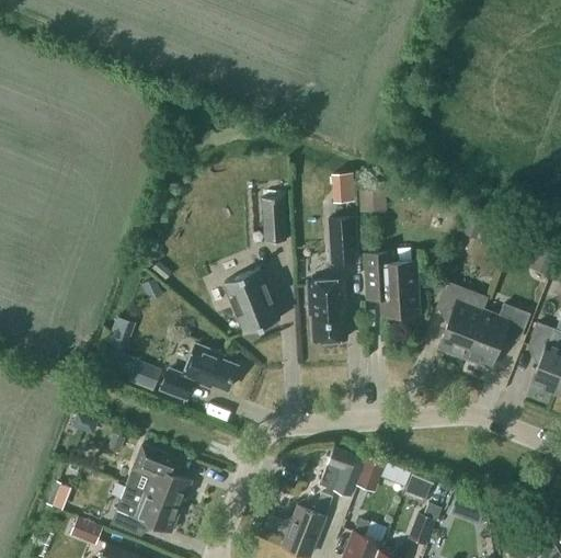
[(358,192),(361,214),(387,212),(386,190),(358,192)]
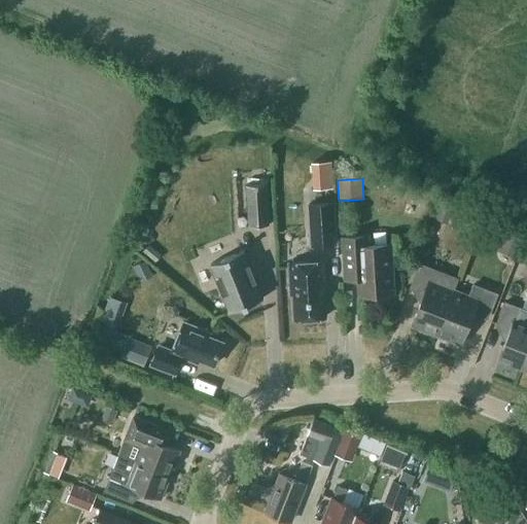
[(245,186),(248,228),(269,226),(266,185),(245,186)]
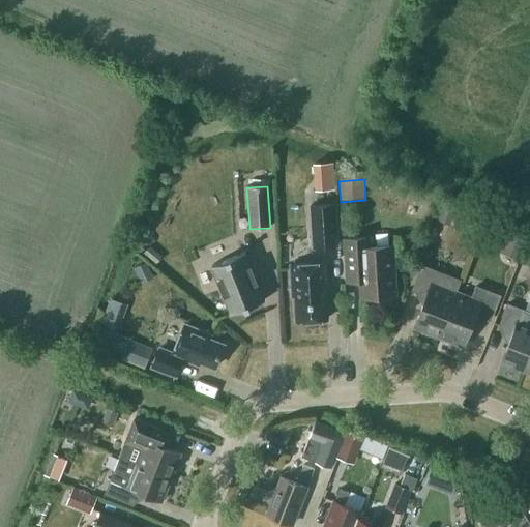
[(335,205),(310,207),(313,251),(339,249),(335,205)]
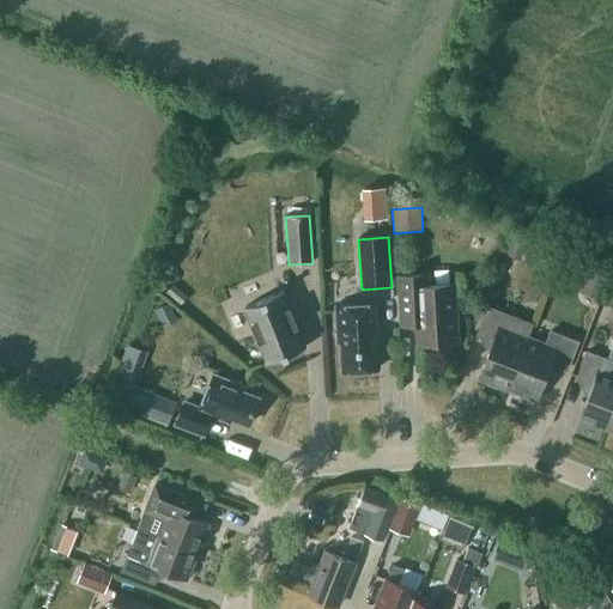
[(594,275),(587,293),(601,299),(608,281),(594,275)]
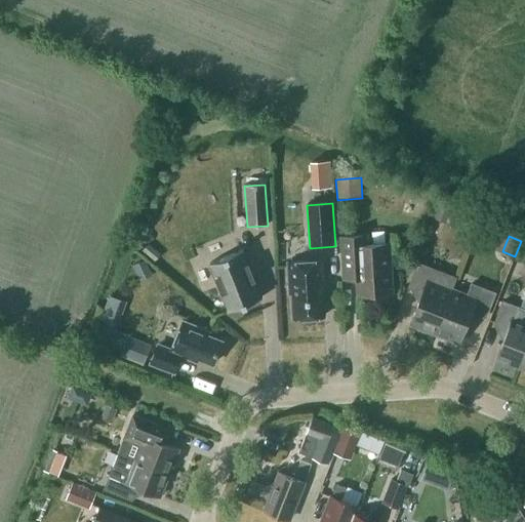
[(368,247),(367,237),(340,238),(344,280),(358,279),(359,296),(392,294),(389,245),(368,247)]
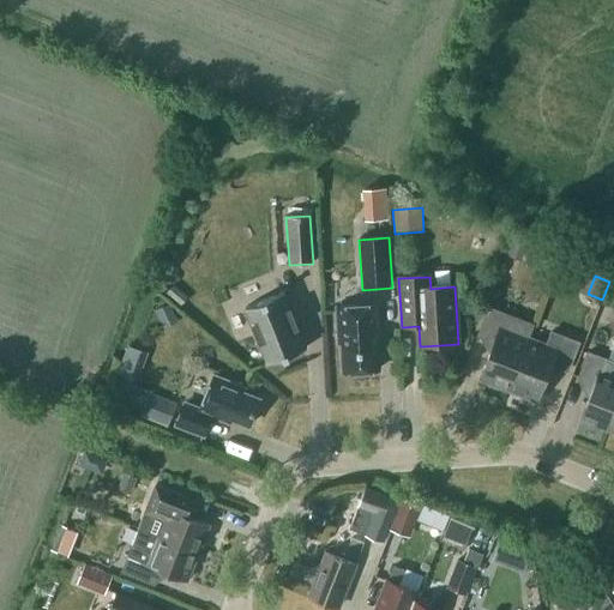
[(306,350),(284,294),(246,309),(268,366),(306,350)]
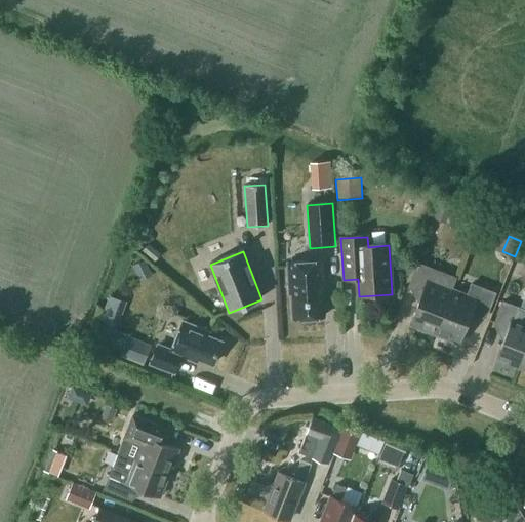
[(150,269),(146,259),(132,266),(137,275),(150,269)]
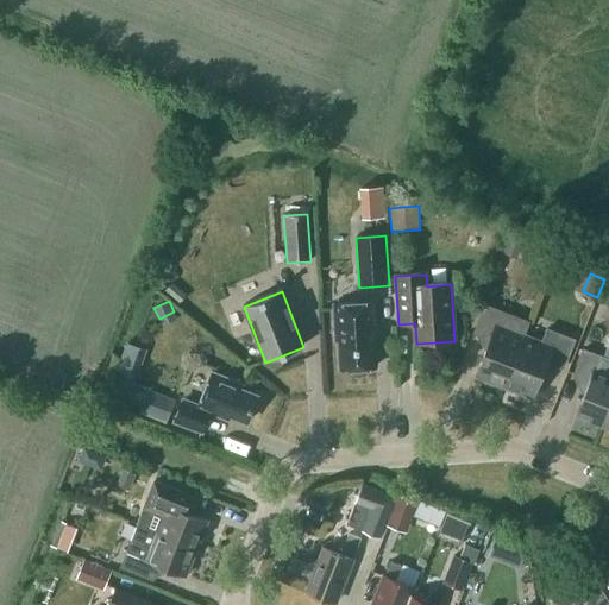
[(376,335),(375,304),(334,307),(337,342),(339,342),(341,371),(376,369),(374,335),(376,335)]
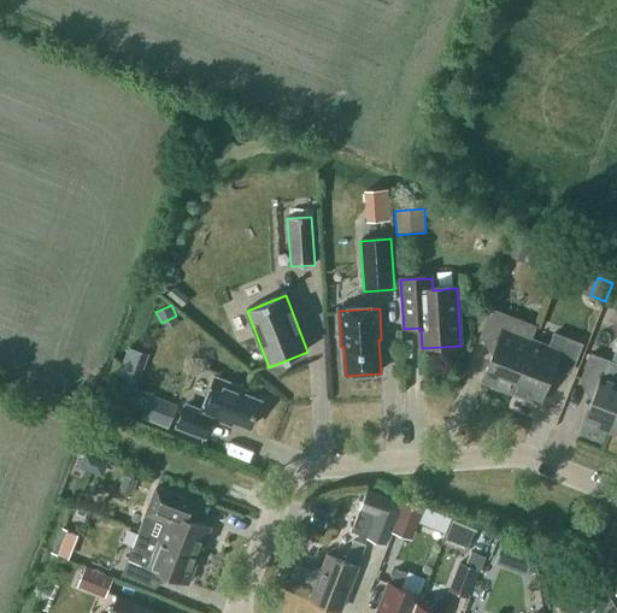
[(482,383),(511,394),(532,342),(536,329),(492,311),(480,340),(497,346),(482,383)]
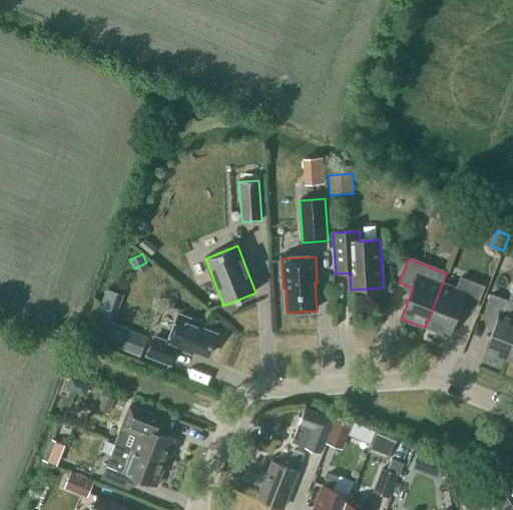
[(457,291),(442,285),(425,328),(449,337),(461,306),(474,312),(484,288),(461,280),(457,291)]
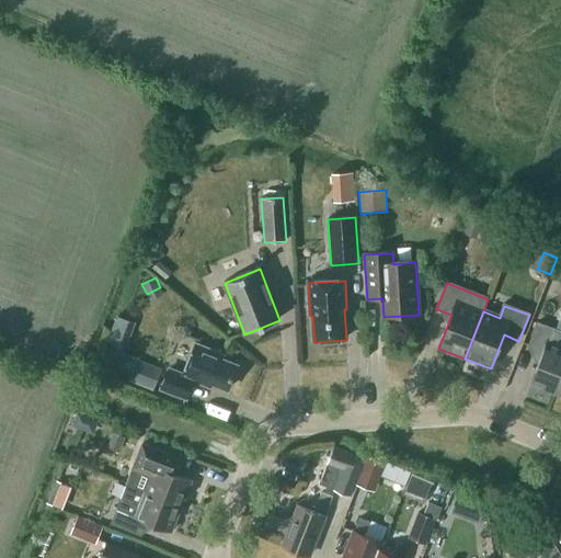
[(130,349),(140,323),(122,316),(112,341),(130,349)]
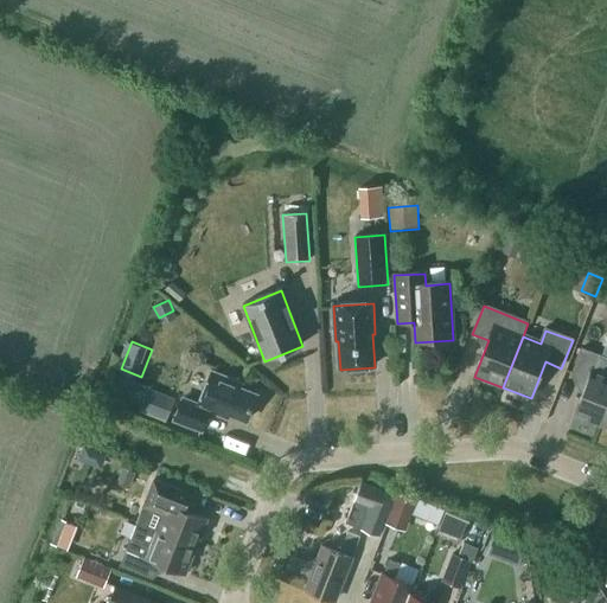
[(600,425),(606,406),(606,360),(581,351),(570,377),(587,384),(575,416),(600,425)]
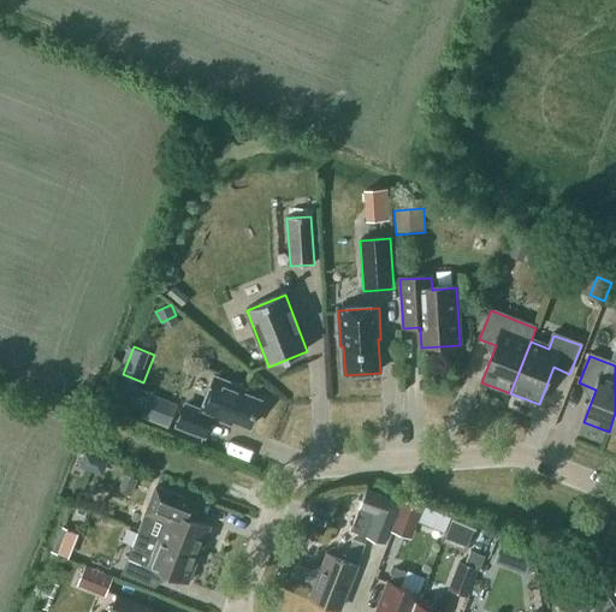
[(201,413),(185,405),(177,428),(203,439),(212,419),(230,426),(232,422),(250,429),(260,402),(243,394),(244,391),(215,379),(201,413)]
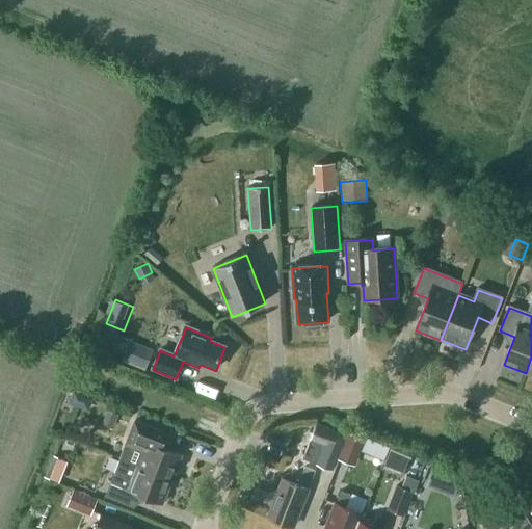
[(123,361),(145,369),(154,348),(131,339),(123,361)]
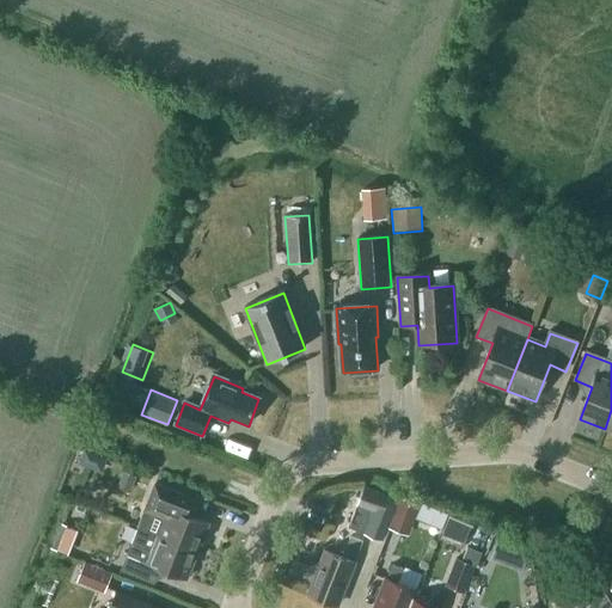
[(136,476),(123,471),(117,489),(130,493),(136,476)]
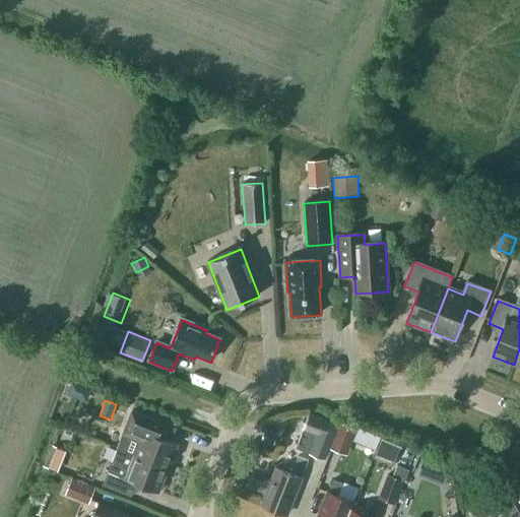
[(130,413),(117,450),(134,456),(169,469),(178,447),(152,438),(157,424),(130,413)]
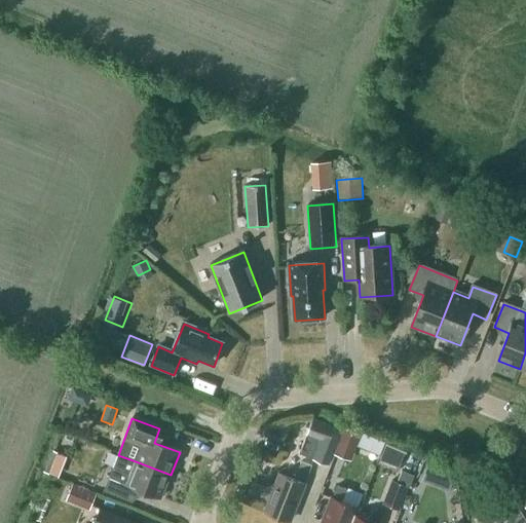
[(342,432),(312,420),(299,455),(328,468),(342,432)]
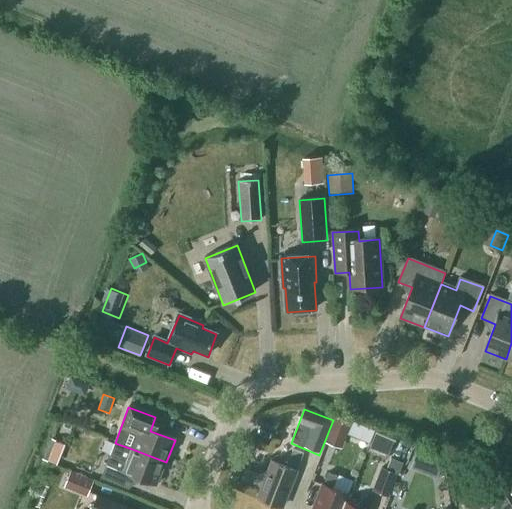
[(335,420),(326,443),(342,449),(350,426),(335,420)]
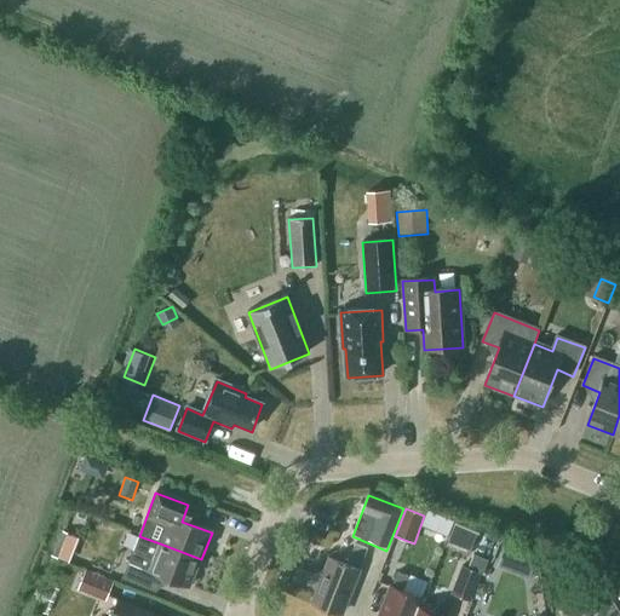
[(155,592),(161,576),(190,588),(201,559),(160,543),(139,536),(122,580),(155,592)]
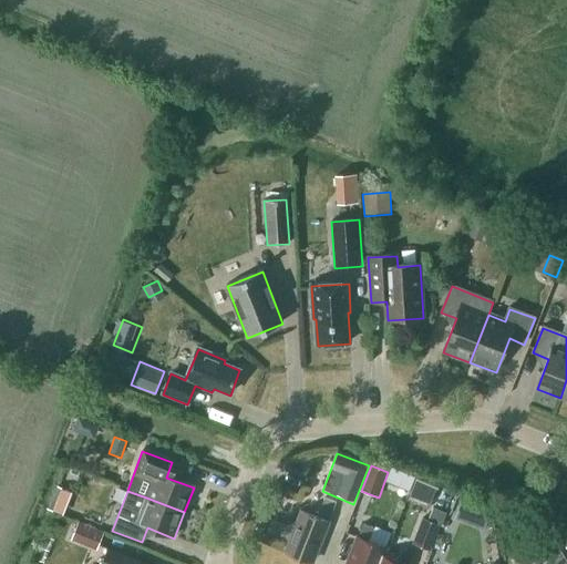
[(318,519),(301,512),(296,526),(294,525),(289,527),(286,536),(288,541),(289,542),(285,553),(312,563),(336,504),(325,500),(318,519)]
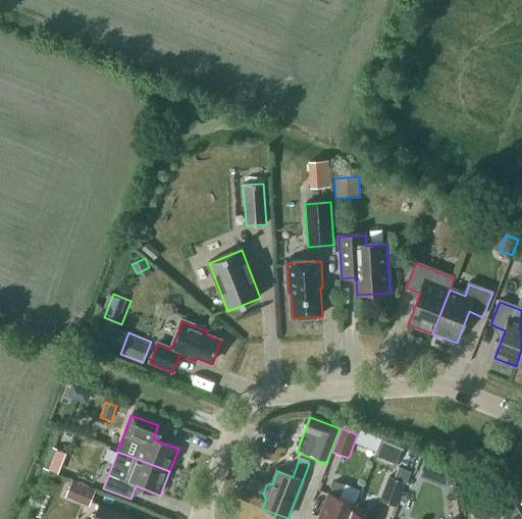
[(433,481),(439,467),(426,461),(420,476),(433,481)]
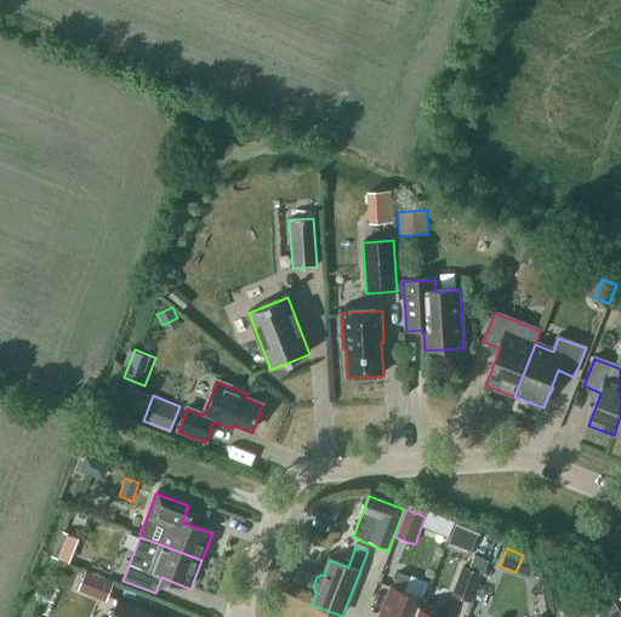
[(57,549),(53,559),(66,564),(69,554),(57,549)]
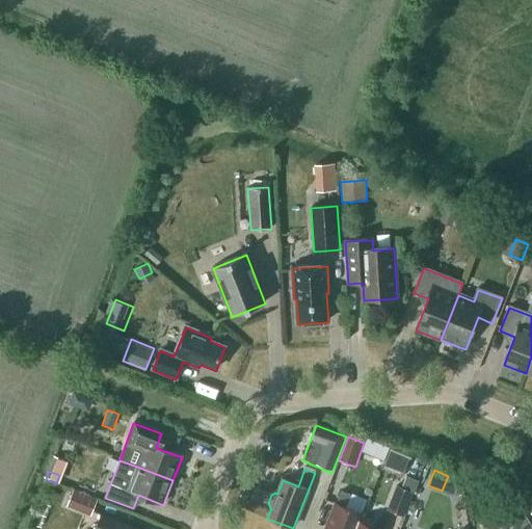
[(406,478),(401,490),(413,495),(417,482),(406,478)]
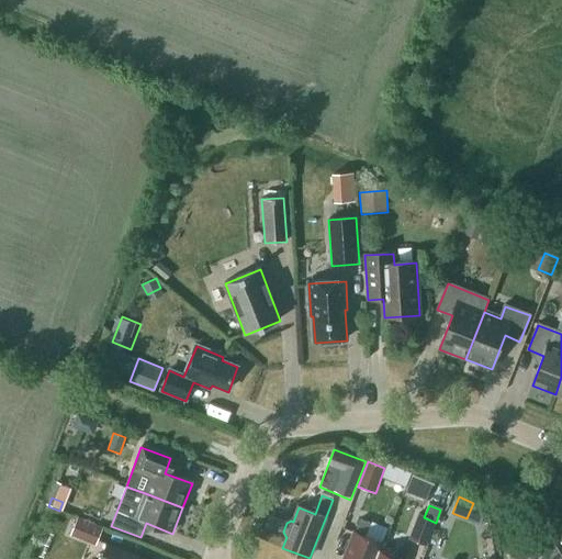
[(418,515),(408,540),(426,547),(436,523),(424,517),(418,515)]
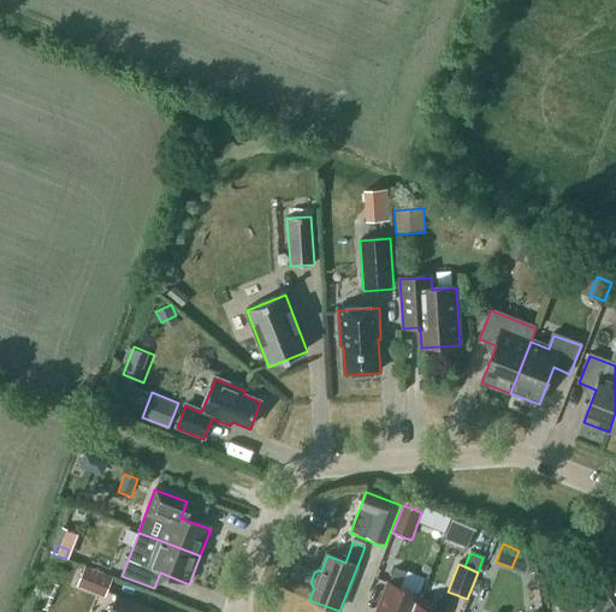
[(112,578),(86,569),(78,587),(105,598),(112,578)]
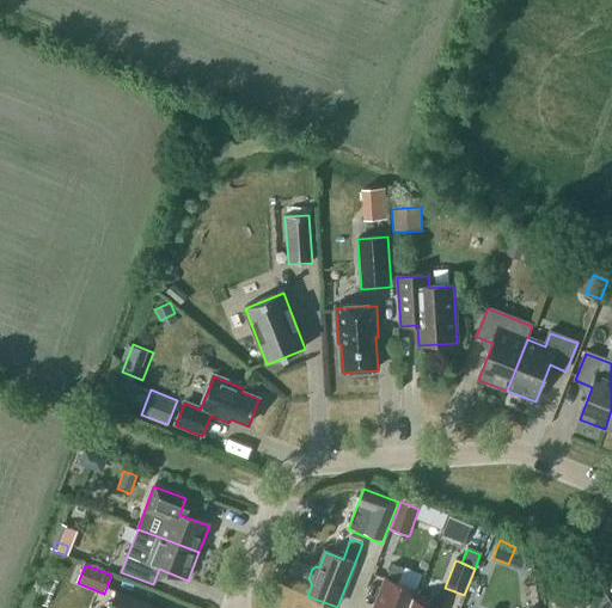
[(386,581),(375,607),(409,607),(412,601),(416,593),(397,584),(403,571),(392,566),(387,581),(386,581)]
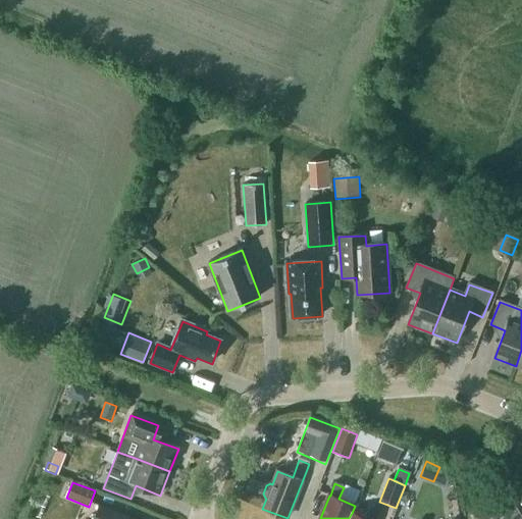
[(521,518),(513,503),(490,516),(491,518),(521,518)]
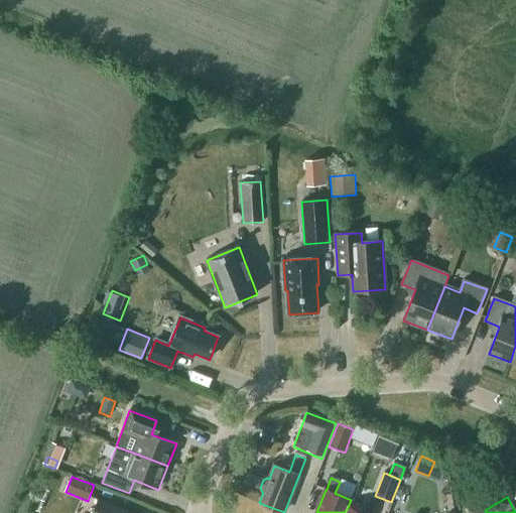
[(361,512),(348,507),(345,512),(372,512),(376,504),(368,501),(363,512),(361,512)]
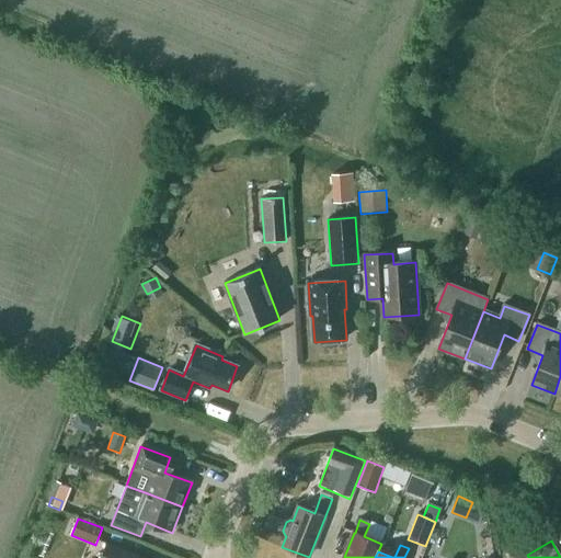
[(135,557),(106,546),(101,557),(135,557)]
